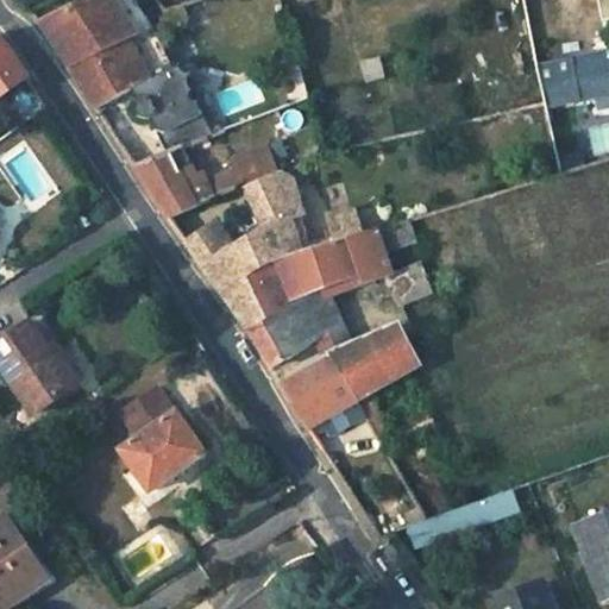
[(154,83),(167,81),(152,26),(138,7),(132,0),(89,0),(42,23),(67,62),(99,111),(149,81),(150,86),(154,83)]
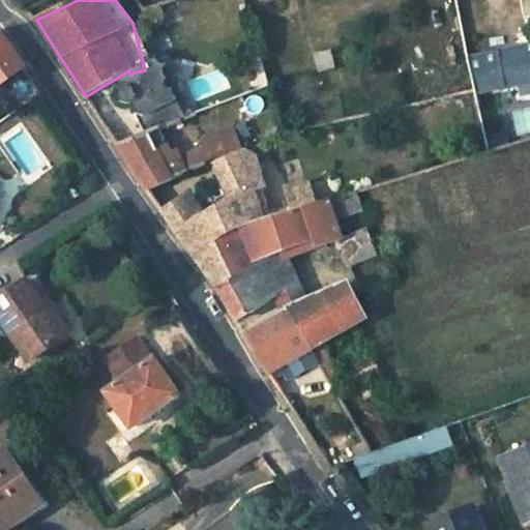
[(529,15),(527,0),(520,0),(524,20),(529,19),(529,15)]
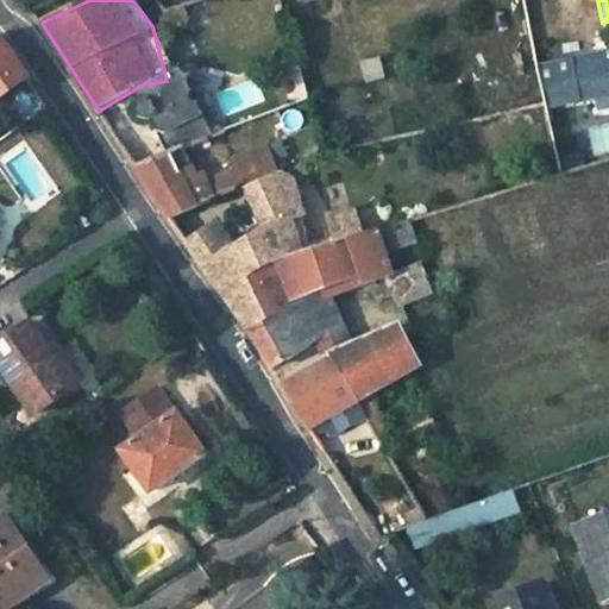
[(0,39),(0,99),(4,96),(7,94),(17,87),(27,79),(8,49),(0,39)]
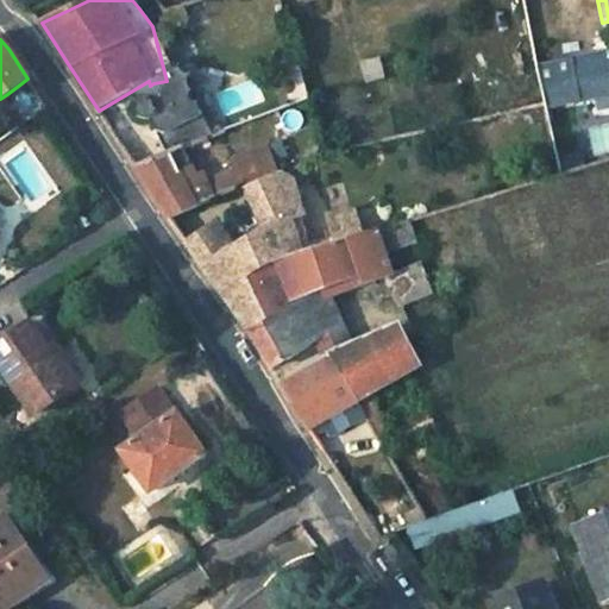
[(608,50),(535,64),(545,112),(608,98),(608,50)]
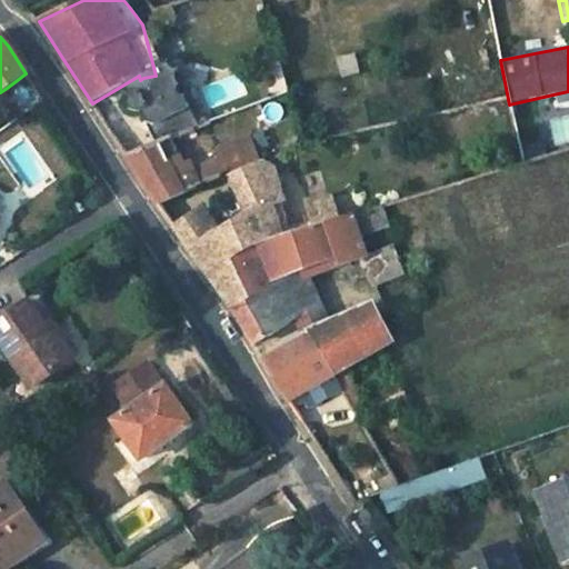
[(3,90),(21,117),(33,109),(16,81),(7,88),(3,90)]
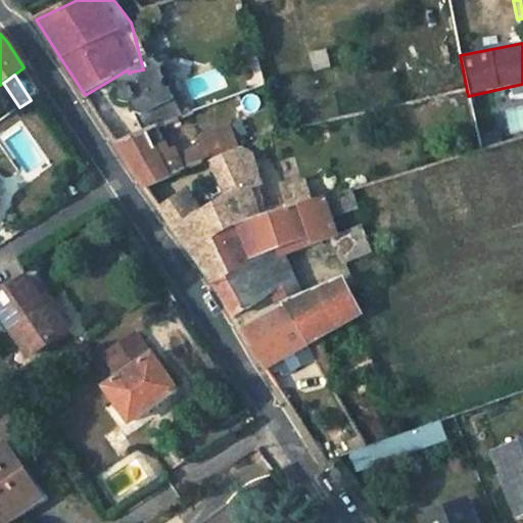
[(150,110),(133,75),(85,95),(116,144),(156,128),(159,126),(152,110),(150,110)]
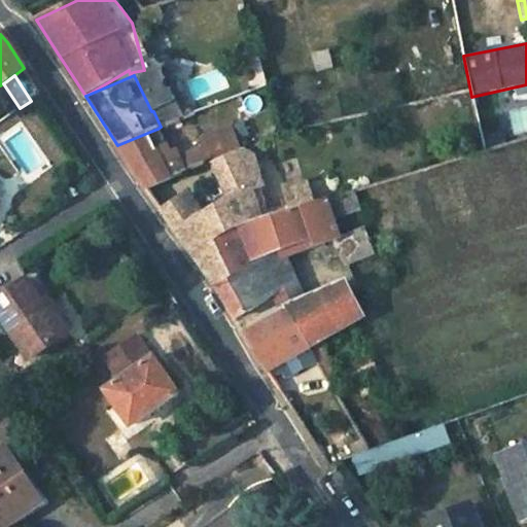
[(134,170),(148,190),(176,176),(211,160),(214,164),(232,155),(243,151),(233,126),(201,138),(203,143),(176,153),(174,148),(169,150),(157,129),(117,145),(134,170)]
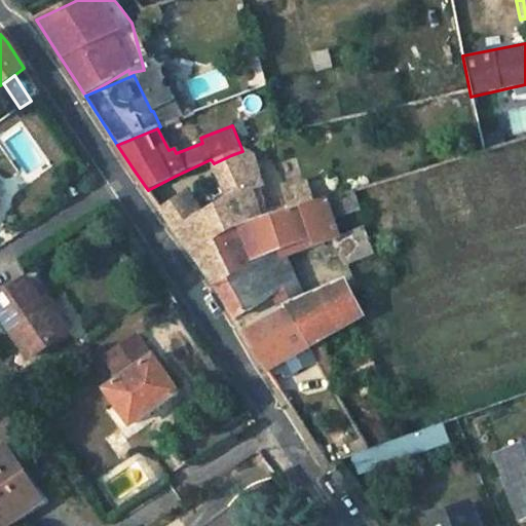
[(499,134),(479,140),(481,150),(502,144),(499,134)]
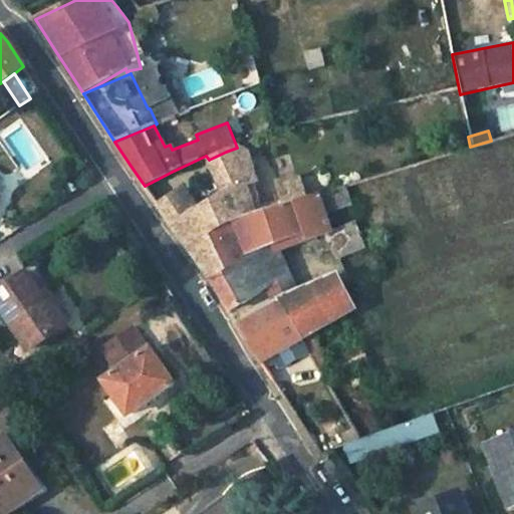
[(250,159),(248,149),(241,146),(237,148),(226,152),(209,160),(225,195),(197,211),(173,225),(210,278),(234,268),(247,262),(231,221),(260,212),(265,210),(260,191),(252,165),(259,163),(257,158),(250,159)]
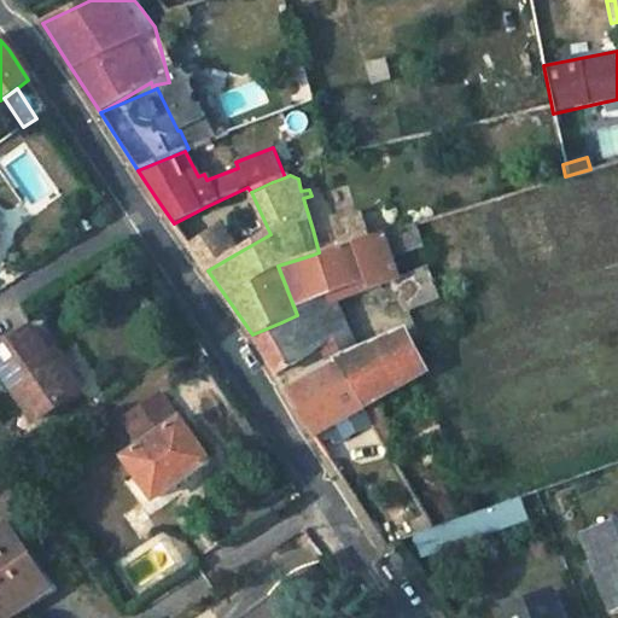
[(237,254),(207,207),(174,223),(191,246),(208,270),(237,254)]
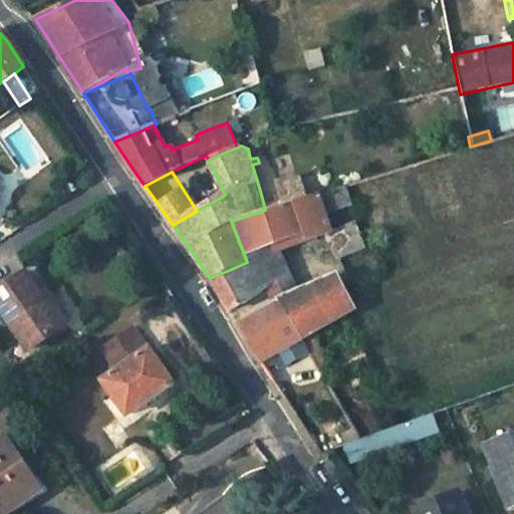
[(73,177),(58,186),(65,197),(80,188),(73,177)]
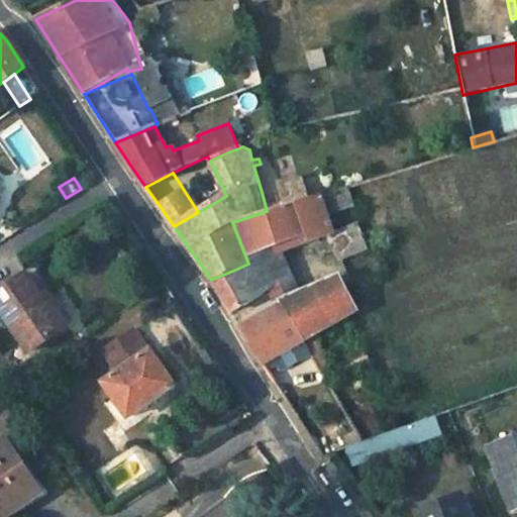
[(277,208),(310,198),(304,179),(262,192),(267,211),(277,208)]
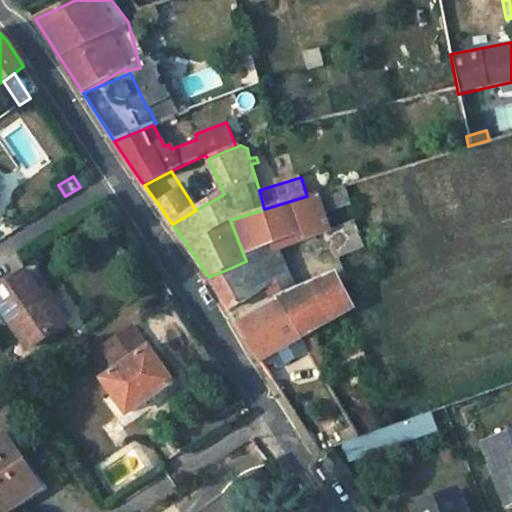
[(274,206),(286,238),(304,231),(307,239),(328,232),(322,212),(348,203),(343,185),(307,196),(274,206)]
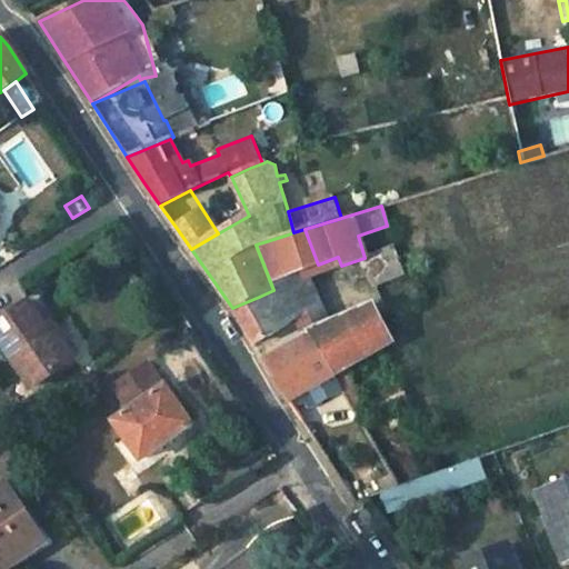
[(305,270),(318,265),(305,229),(293,232),(288,235),(305,270)]
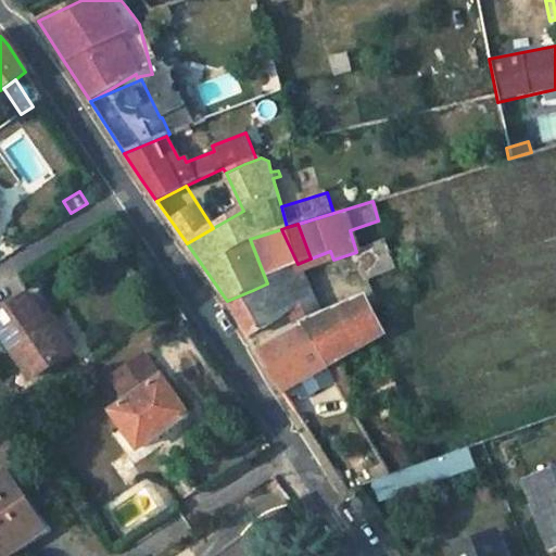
[(250,239),(267,283),(253,290),(264,312),(283,305),(312,293),(298,264),(281,229),(250,239)]
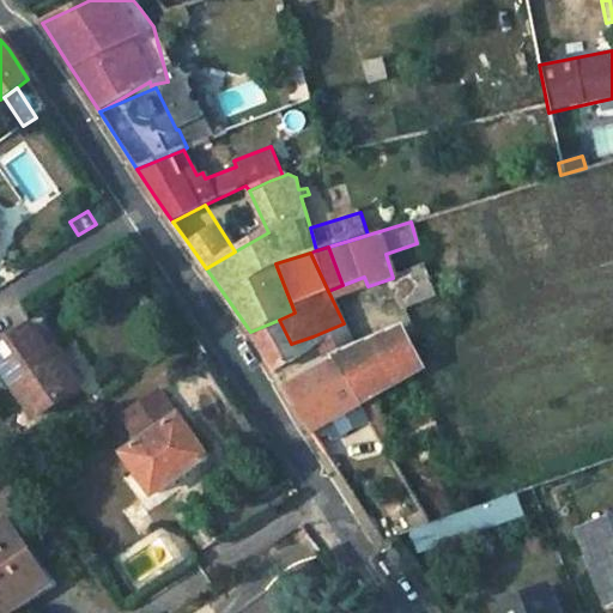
[(423,266),(393,278),(405,310),(436,296),(423,266)]
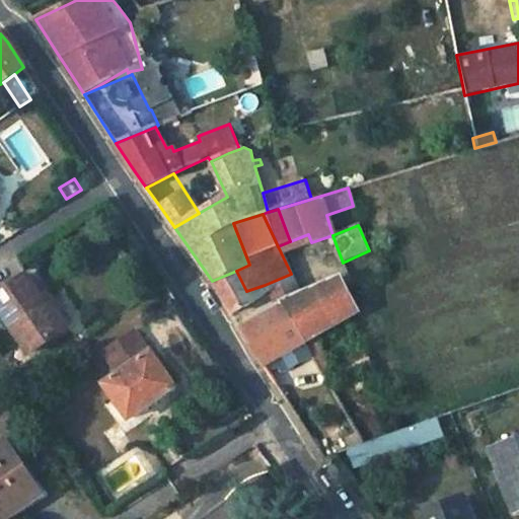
[(246,291),(236,271),(212,281),(222,298),(232,314),(249,306),(252,303),(246,291)]
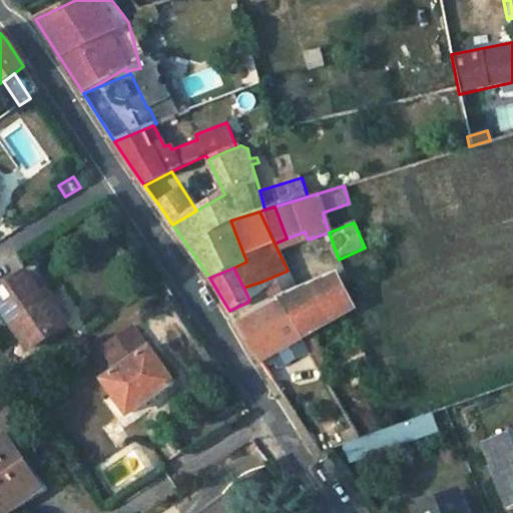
[(262,282),(272,305),(280,302),(298,294),(288,271),(262,282)]
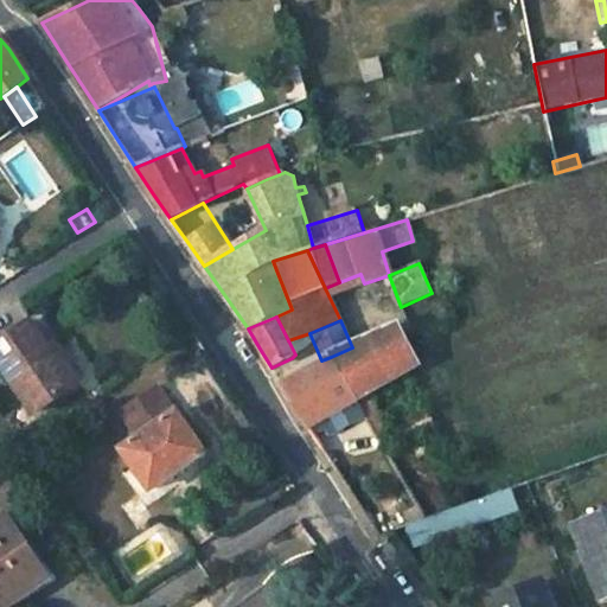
[(29,323),(0,340),(0,366),(32,414),(69,389),(43,351),(46,349),(29,323)]
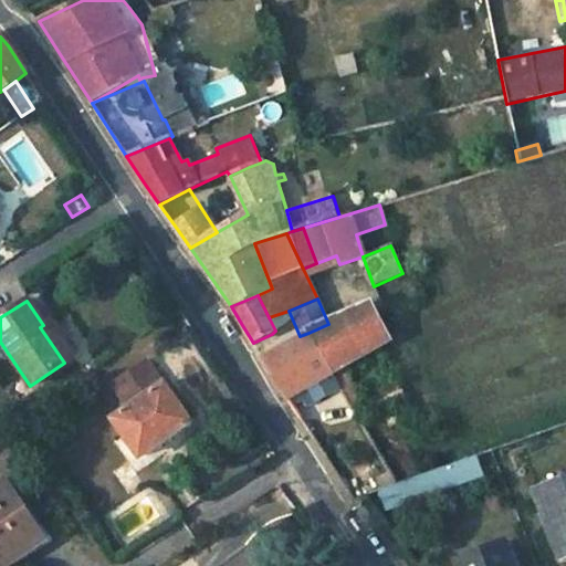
[(376,314),(384,312),(379,304),(373,307),(376,314)]
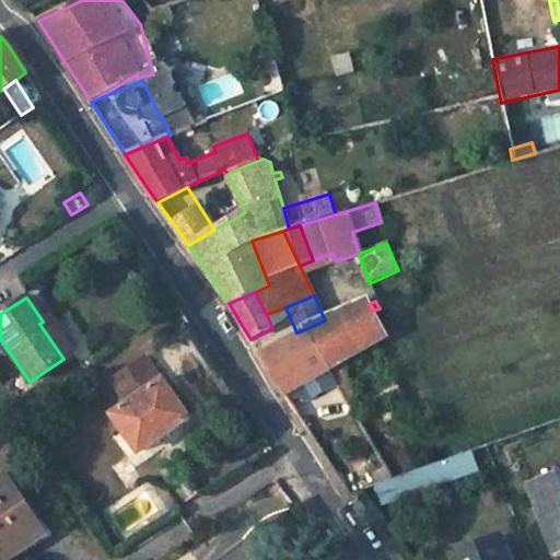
[(363,351),(386,338),(372,311),(369,304),(366,302),(341,313),(363,351)]
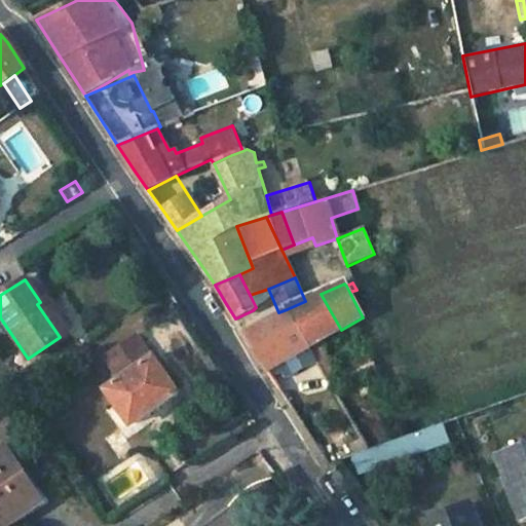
[(320,342),(341,330),(321,294),(305,301),(287,309),(306,342),(309,347),(320,342)]
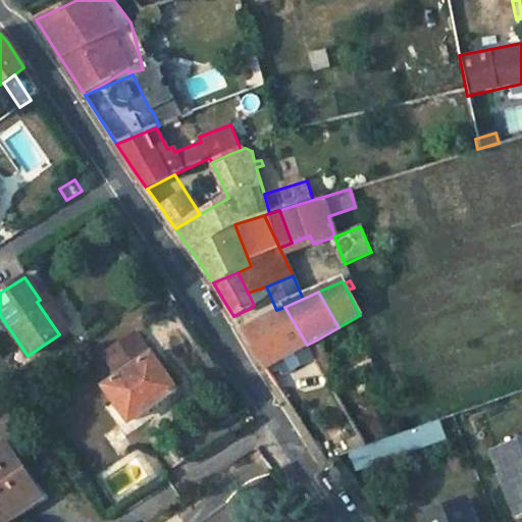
[(266,371),(294,355),(290,348),(304,340),(284,307),(276,310),(271,313),(241,330),(259,364),(261,363),(266,371)]
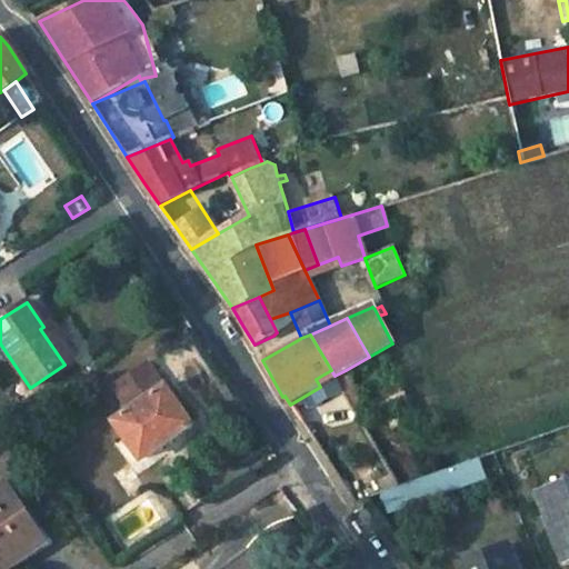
[(140,460),(191,426),(165,386),(149,362),(115,386),(130,410),(113,421),(125,437),(116,443),(120,450),(129,443),(140,460)]
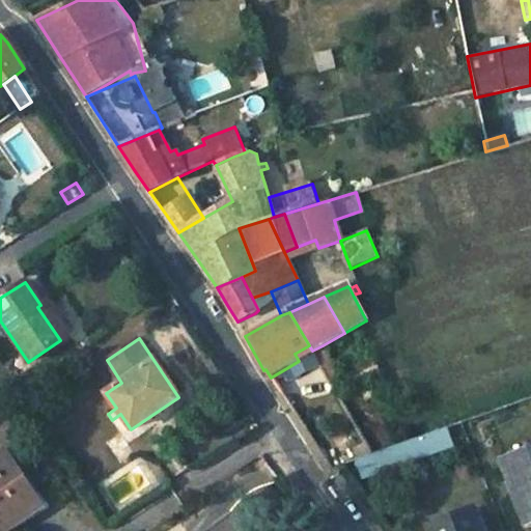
[(312,351),(331,383),(341,376),(323,345),(312,351)]
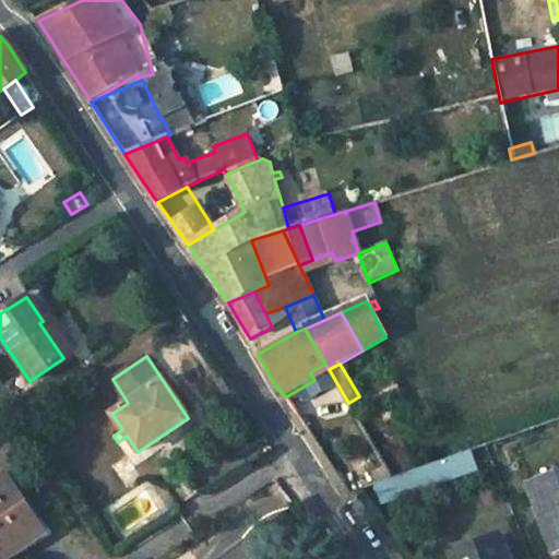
[(451,458),(458,476),(476,470),(470,451),(451,458)]
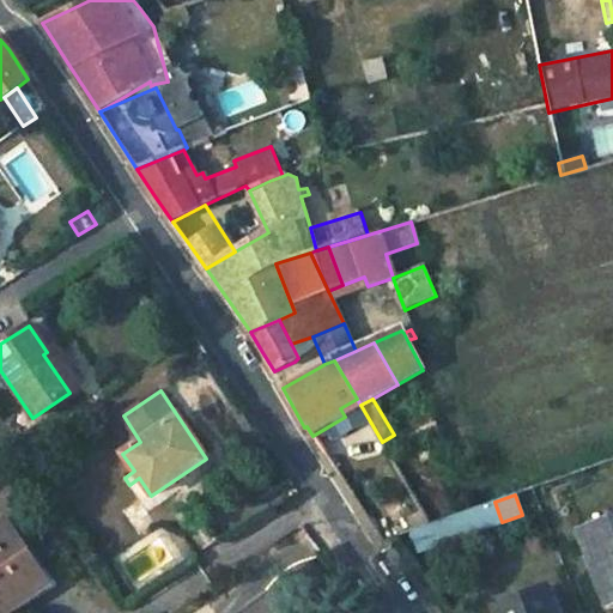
[(460,536),(502,522),(495,502),(454,517),(460,536)]
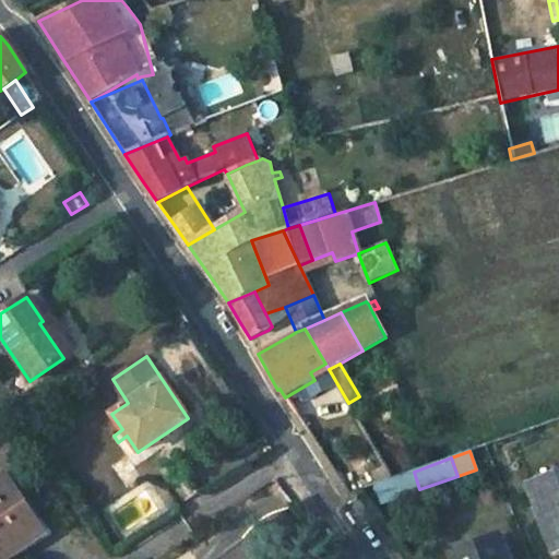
[(376,485),(381,502),(419,489),(414,472),(376,485)]
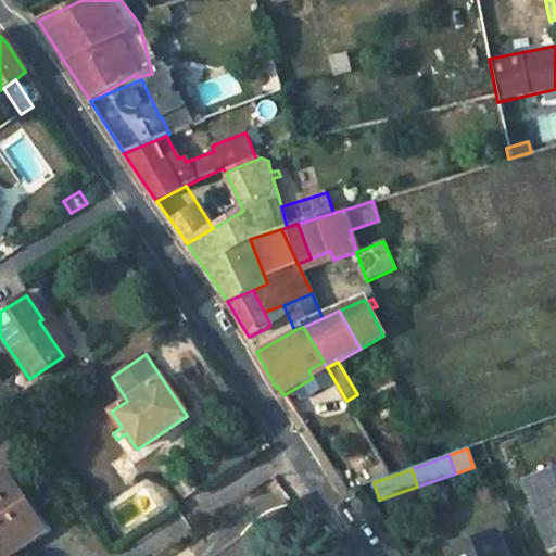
[(4,470),(0,474),(0,555),(3,555),(45,529),(4,470)]
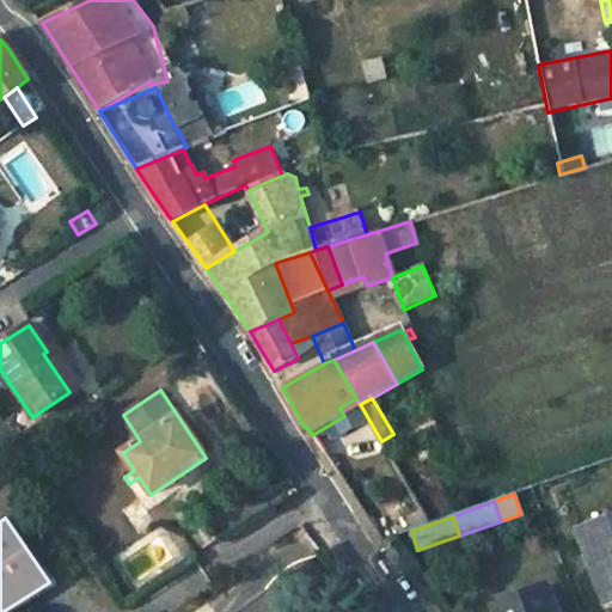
[(611,522),(580,534),(606,601),(611,599),(611,522)]
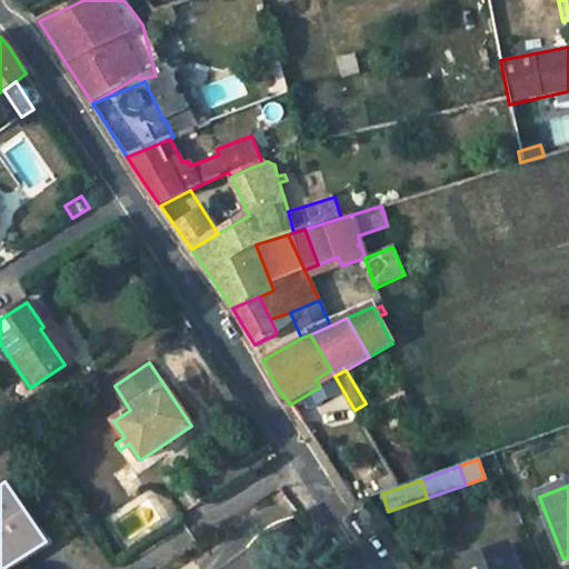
[(516,568),(507,547),(461,566),(461,568),(516,568)]
